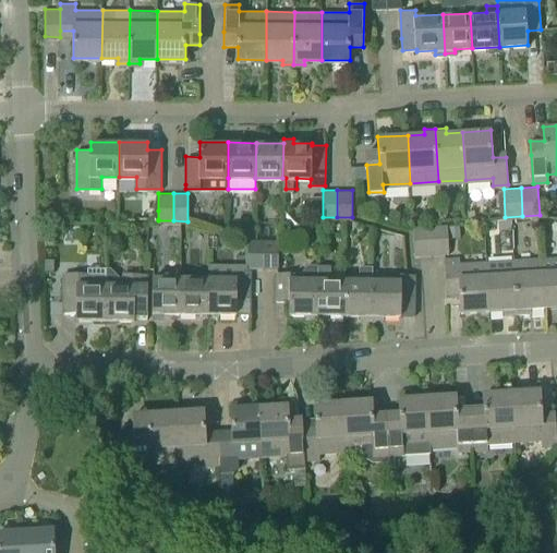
[(148,219),(158,219),(158,211),(148,211),(148,219)]
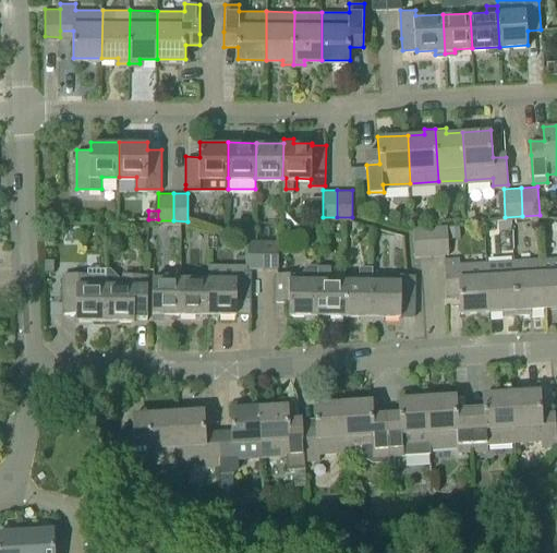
[(448,225),(431,226),(432,253),(449,252),(448,225)]
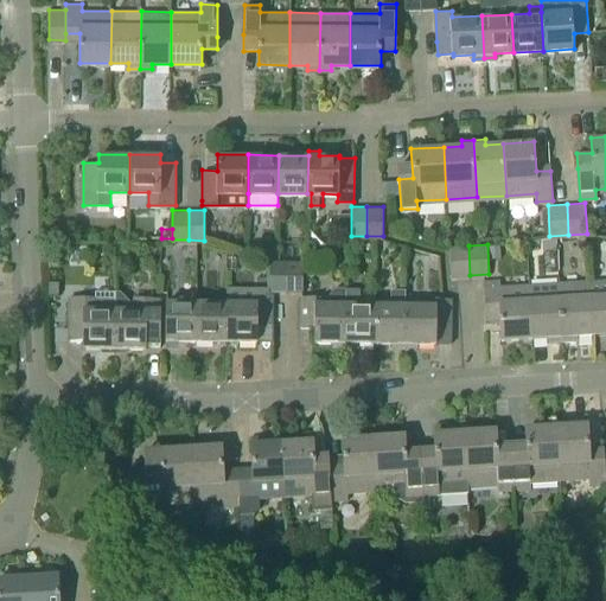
[(470,275),(469,245),(450,245),(452,276),(470,275)]
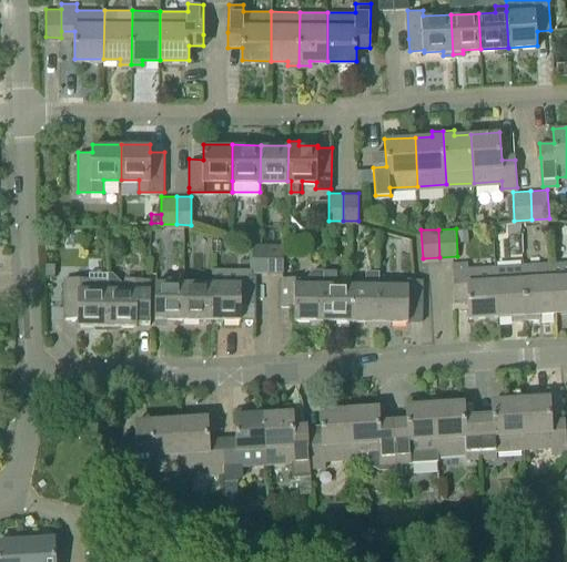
[(253,271),(269,271),(269,243),(254,243),(253,271)]
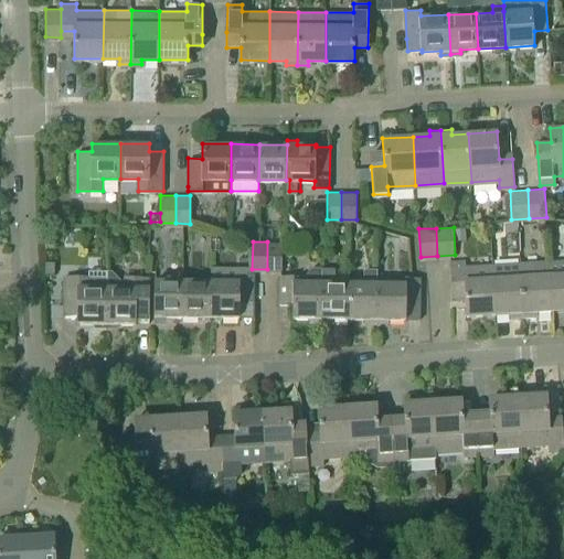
[(267,242),(267,269),(282,270),(283,242),(267,242)]
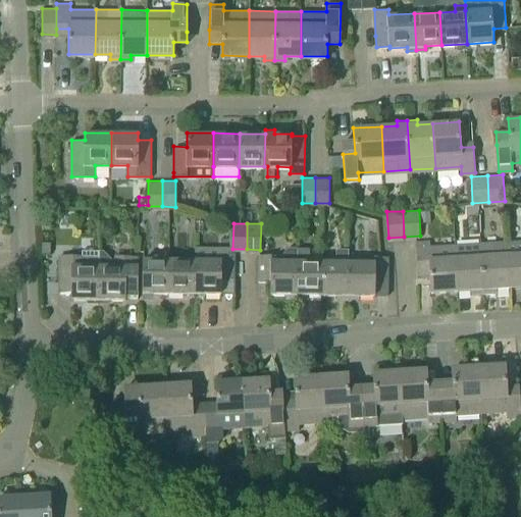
[(431,291),(458,289),(456,244),(430,246),(429,239),(415,240),(418,275),(430,274),(431,291)]
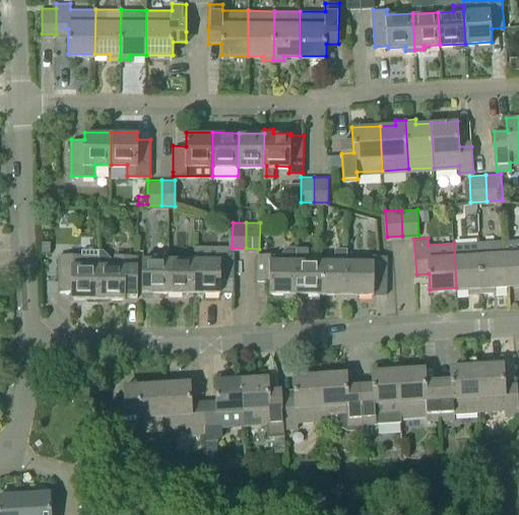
[(518,239),(505,240),(507,284),(518,283),(518,239)]
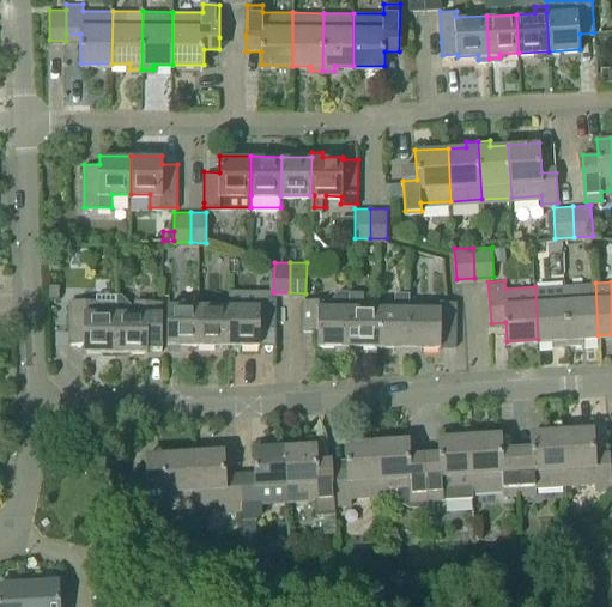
[(595,283),(565,285),(568,343),(581,343),(580,337),(598,335),(595,283)]
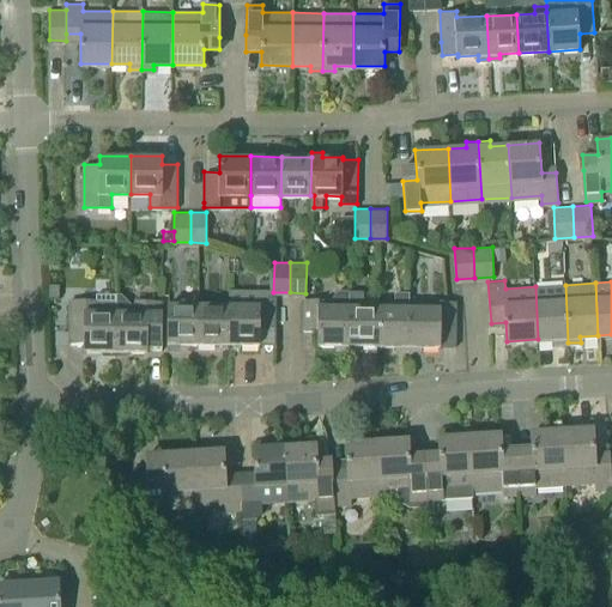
[(535,286),(538,339),(556,338),(556,344),(568,343),(565,285),(535,286)]
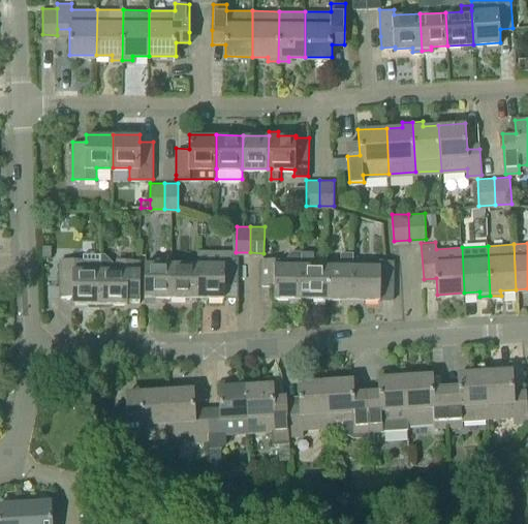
[(274,297),(301,298),(302,250),(292,250),(287,257),(287,264),(276,264),(276,257),(261,257),(261,283),(274,283),(274,297)]
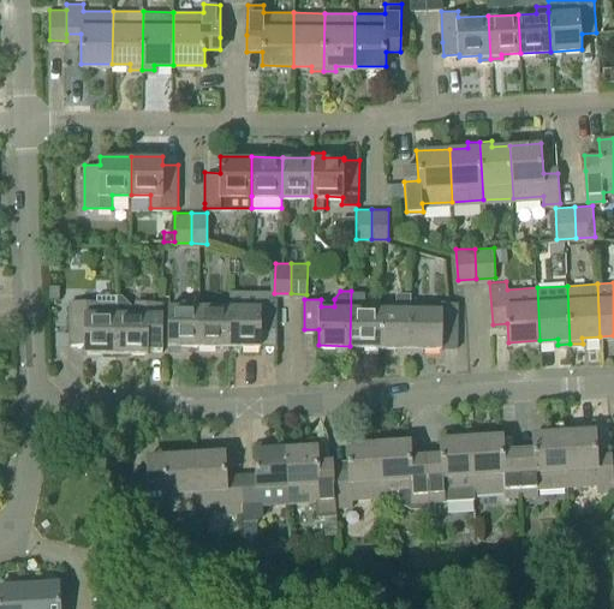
[(350,346),(381,346),(381,308),(367,306),(367,292),(351,291),(350,346)]
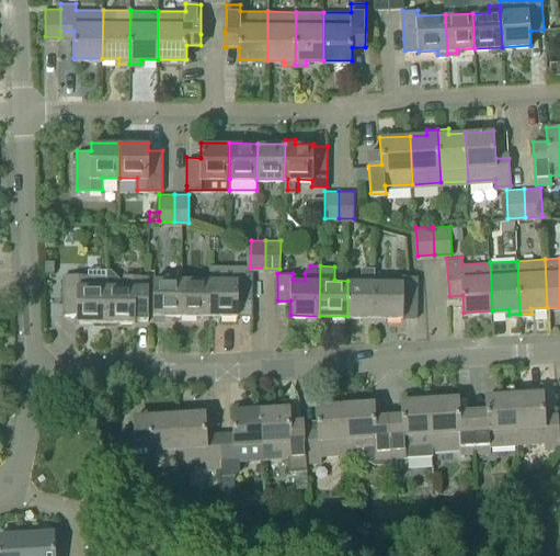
[(347,316),(375,316),(375,281),(375,267),(361,267),(361,281),(347,281),(347,316)]
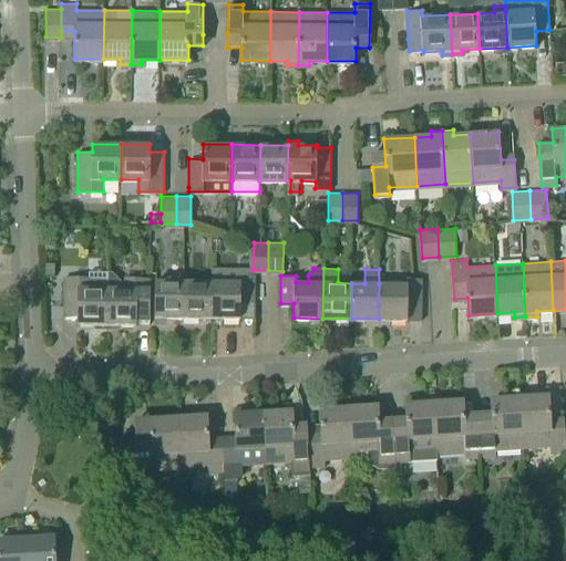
[(78,323),(107,323),(107,270),(89,270),(89,276),(64,276),(64,315),(78,315),(78,323)]
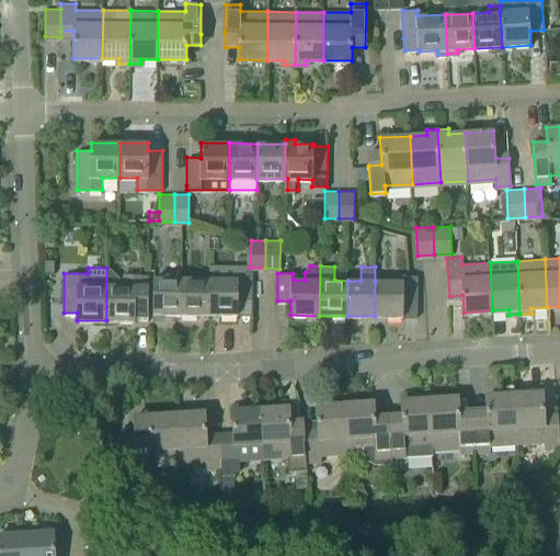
[(106,268),(106,320),(135,321),(135,318),(149,318),(149,274),(124,274),(124,279),(122,279),(112,268),(106,268)]
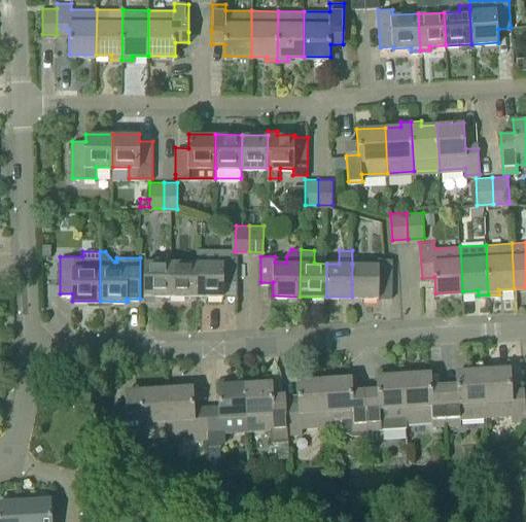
[(197,262),(197,296),(223,296),(223,282),(237,282),(237,255),(223,255),(223,262),(197,262)]
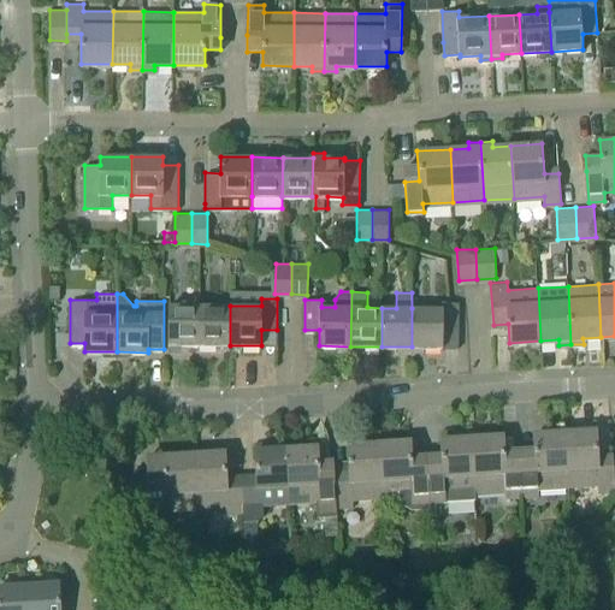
[(412,308),(412,347),(443,348),(443,347),(459,347),(459,301),(443,301),(442,308),(412,308)]
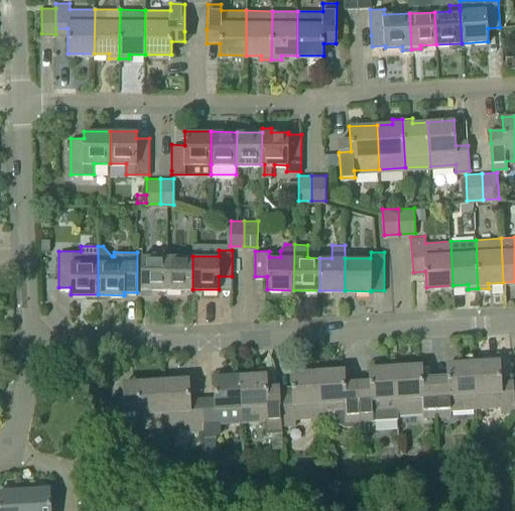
[(141,288),(167,288),(167,256),(141,255),(141,288)]
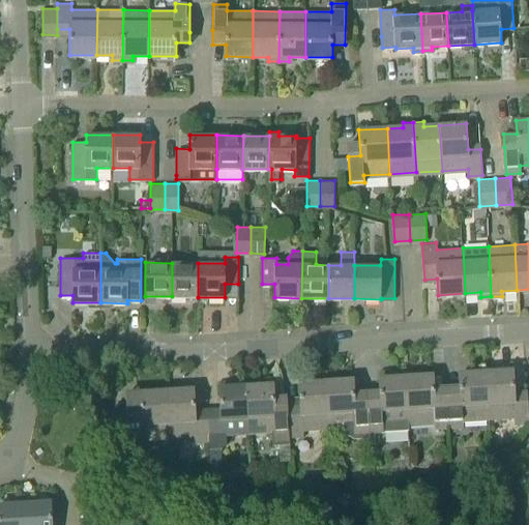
[(172,296),(198,297),(198,263),(172,263),(172,296)]
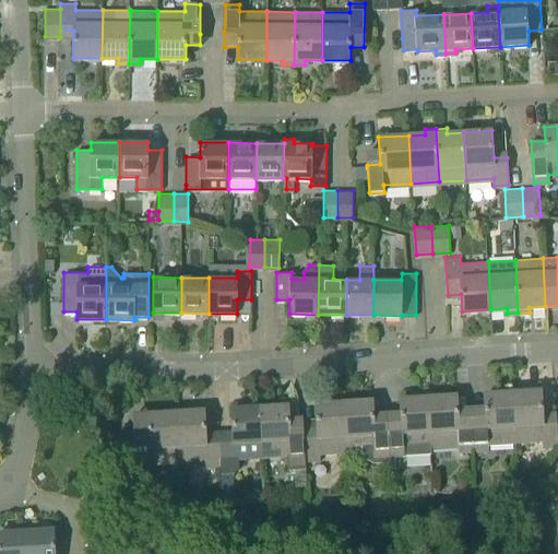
[(541,390),(512,391),(515,439),(543,438),(543,445),(557,445),(557,416),(543,417),(541,390)]
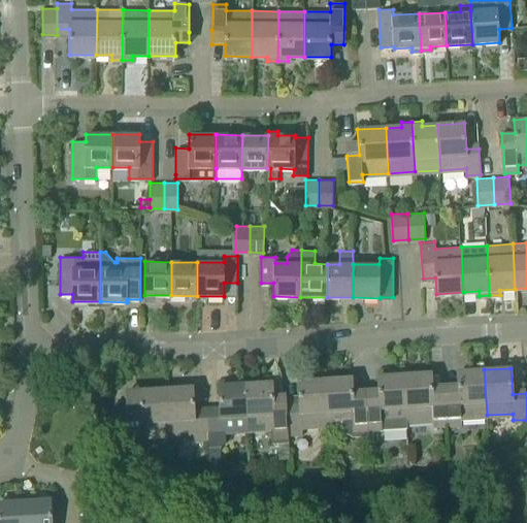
[(445,385),(446,398),(448,424),(461,423),(461,417),(487,415),(484,369),(456,371),(457,385),(445,385)]
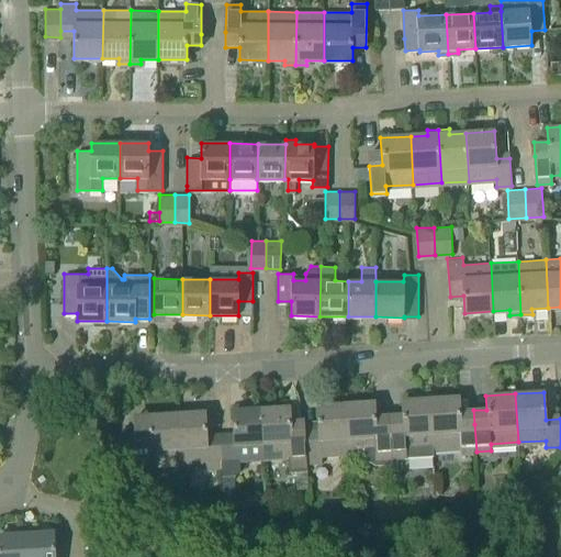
[(459,397),(430,399),(434,447),(461,445),(461,453),(477,452),(474,424),(473,410),(460,411),(459,397)]
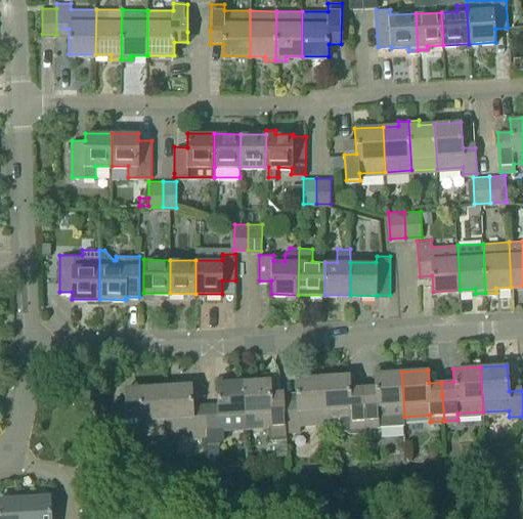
[(362,387),(363,399),(365,426),(404,423),(404,417),(401,372),(375,373),(376,386),(362,387)]
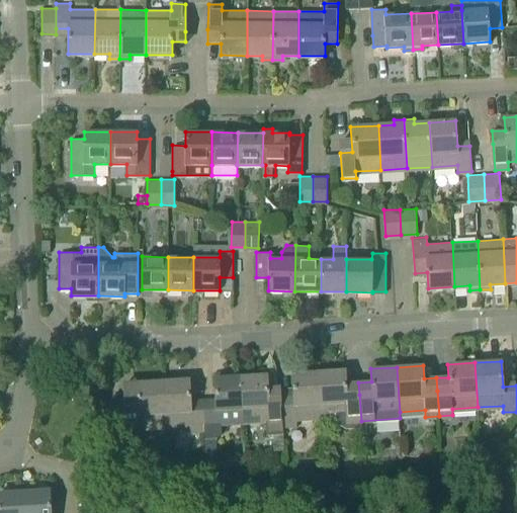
[(345,370),(319,371),(322,416),(336,416),(336,417),(340,424),(346,427),(361,426),(361,421),(359,395),(358,382),(346,383),(345,370)]
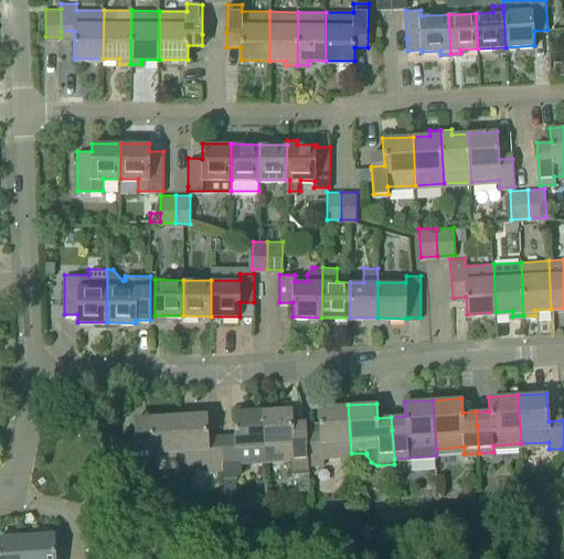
[(320,434),(307,436),(308,463),(323,462),(323,455),(351,453),(348,405),(319,407),(320,434)]
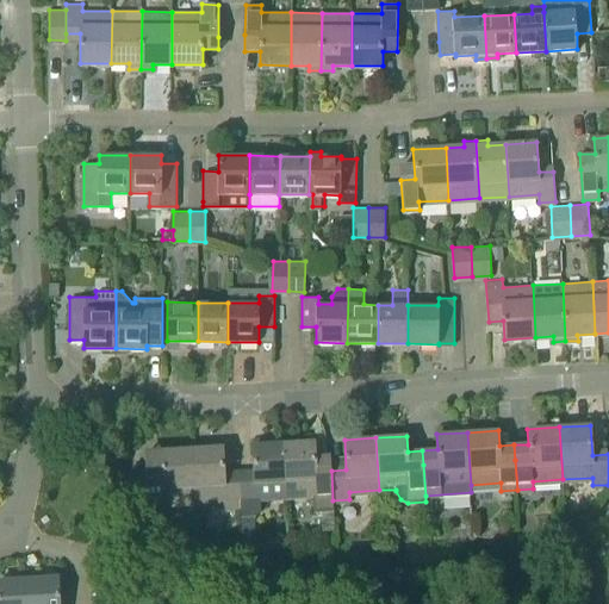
[(315,441),(284,443),(286,496),(312,494),(314,510),(321,510),(321,512),(334,511),(333,500),(331,471),(330,456),(316,456),(315,441)]
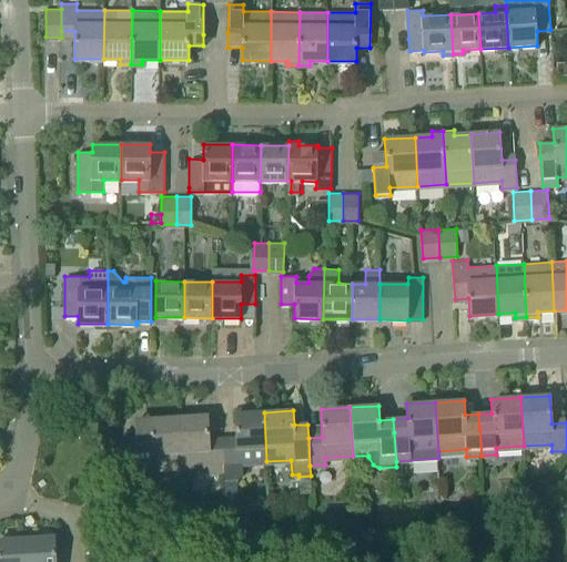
[(236,442),(223,442),(224,471),(225,479),(239,478),(243,473),(242,462),(266,461),(264,412),(235,415),(236,442)]
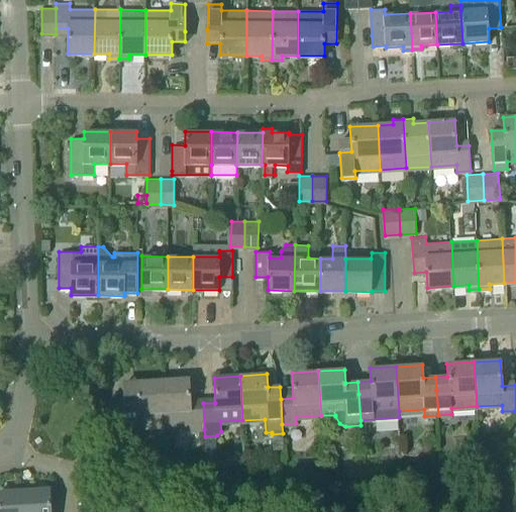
[(189,379),(163,381),(165,425),(190,423),(191,429),(204,429),(203,403),(190,404),(189,379)]
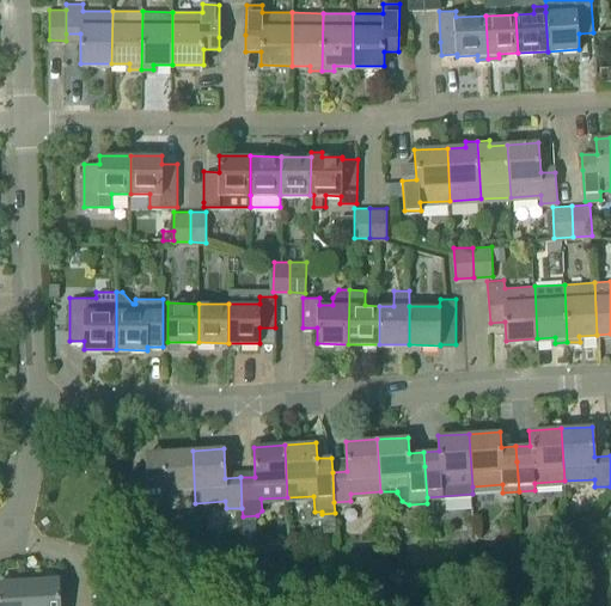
[(195,503),(193,451),(162,452),(162,465),(147,466),(147,472),(129,472),(132,518),(166,515),(165,505),(195,503)]
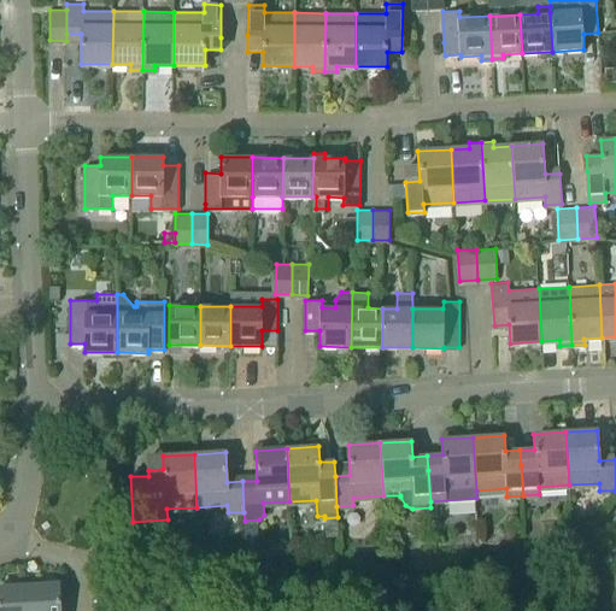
[(60,610),(59,583),(28,586),(29,610),(60,610)]
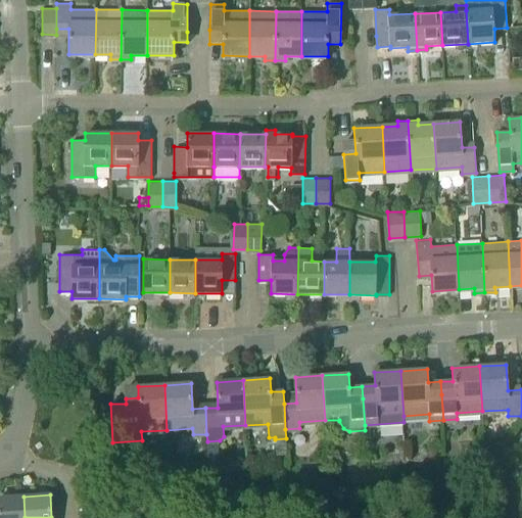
[(25,517),(24,497),(0,498),(0,517),(25,517)]
